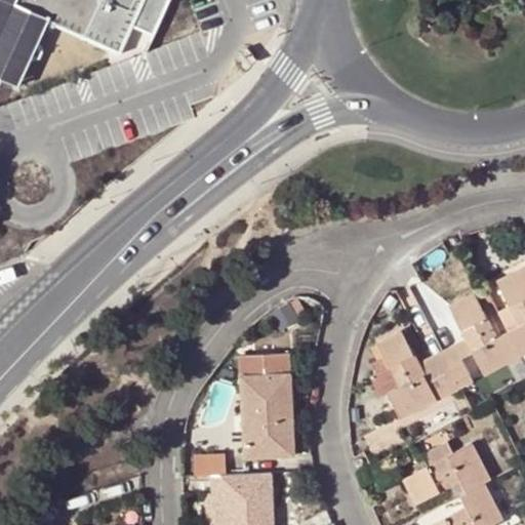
[(0,0),(0,75),(21,84),(32,59),(38,63),(42,62),(46,51),(45,47),(38,44),(48,22),(80,36),(87,34),(102,0),(0,0)]
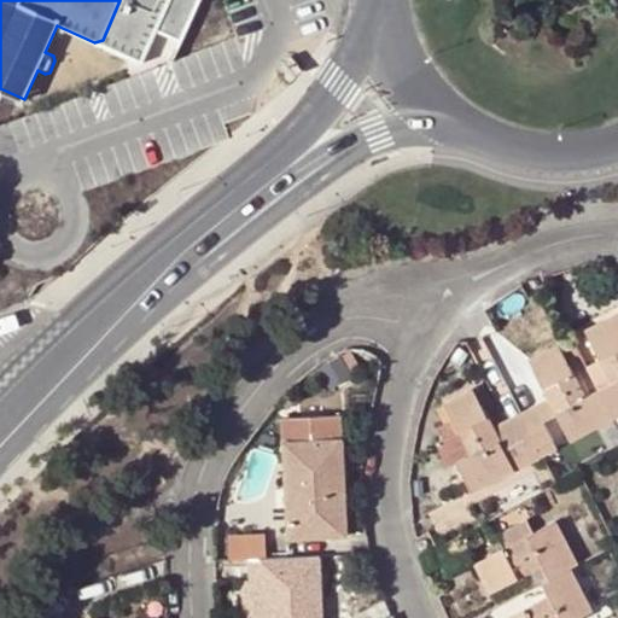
[(120,0),(103,40),(94,42),(141,63),(155,31),(179,41),(198,0),(120,0)]
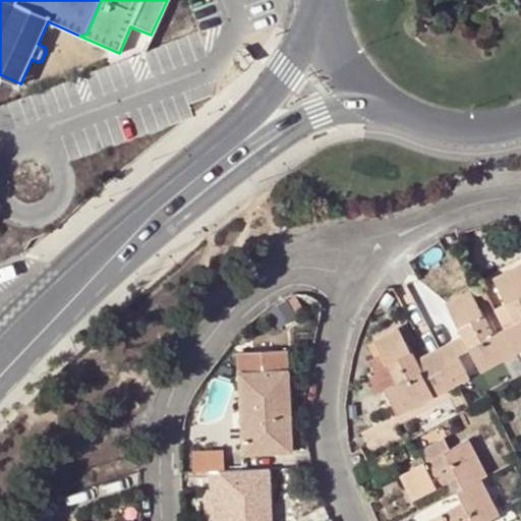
[(516,353),(520,350),(520,263),(493,278),(514,323),(504,329),(516,353)]
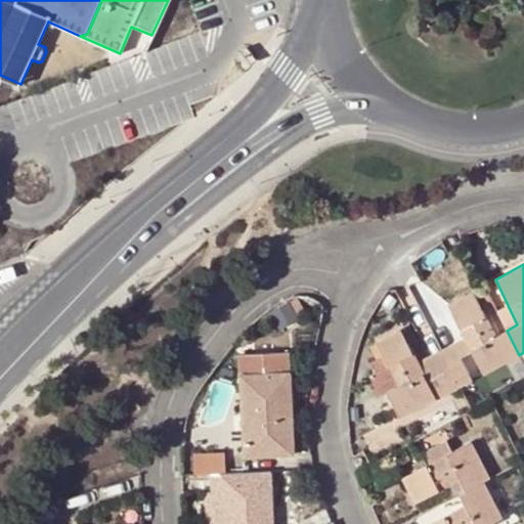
[(466,338),(472,351),(483,374),(519,355),(507,331),(495,337),(472,291),(448,303),(466,338)]
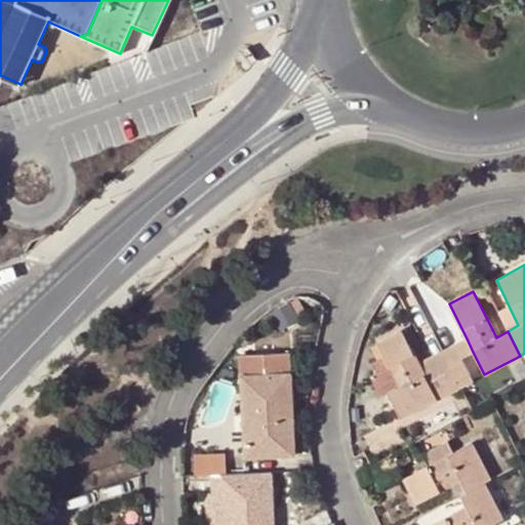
[(458,388),(440,352),(418,362),(400,329),(375,340),(388,365),(399,388),(388,393),(400,417),(458,388)]
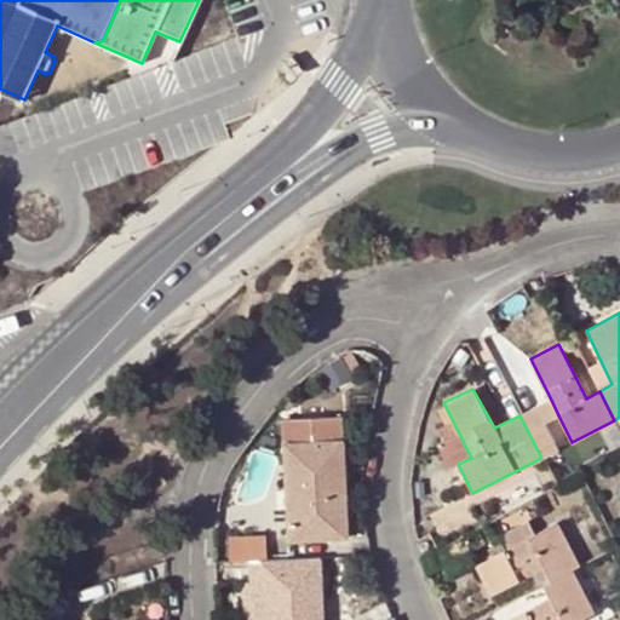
[(545,422),(558,415),(551,400),(538,406),(545,422)]
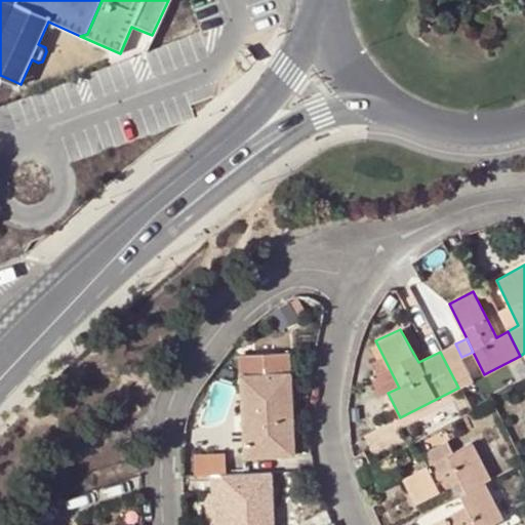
[(458,388),(473,380),(461,357),(455,344),(440,352),(458,388)]
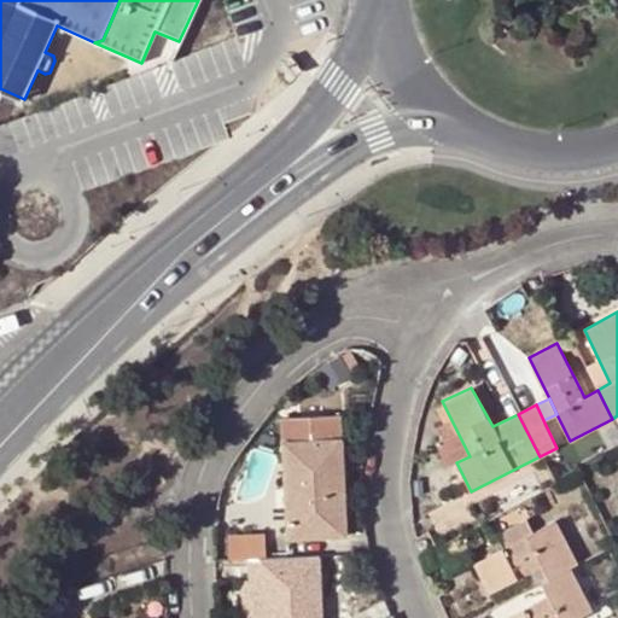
[(343,536),(339,417),(283,418),(287,538),(343,536)]
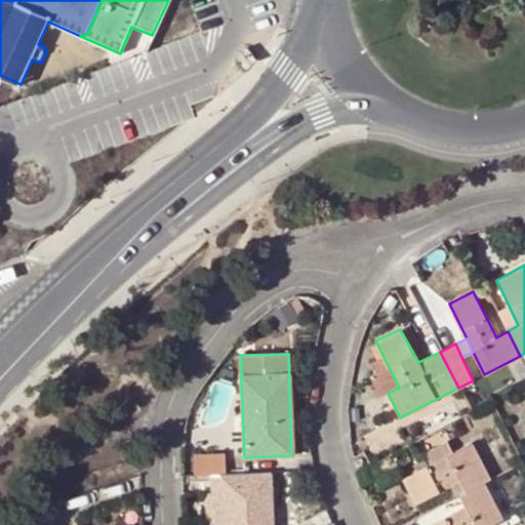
[(388,393),(399,388),(388,365),(369,374),(376,390),(388,393)]
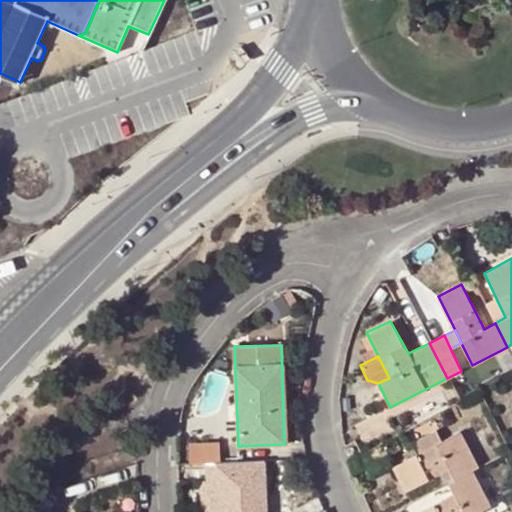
[(460,430),(441,440),(423,450),(393,466),(404,490),(429,478),(449,468),(454,479),(471,469),(479,466),(460,430)]
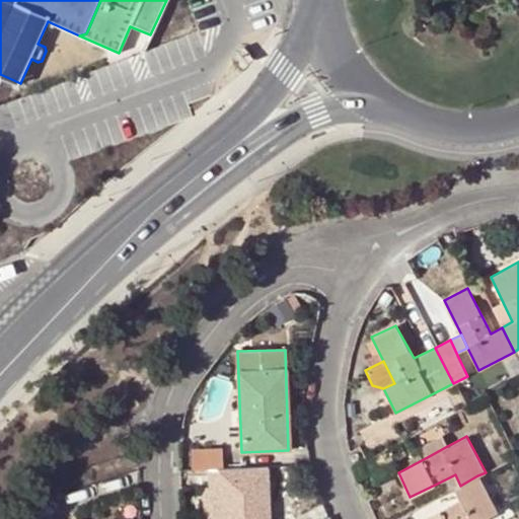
[(423,445),(429,456),(447,446),(441,436),(423,445)]
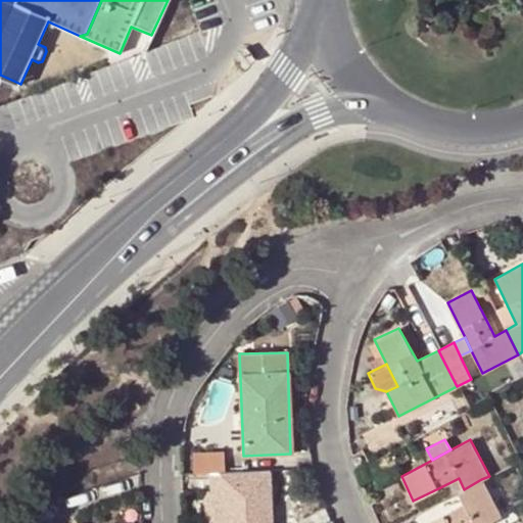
[(193,473),(209,471),(224,471),(223,450),(192,453),(193,473)]
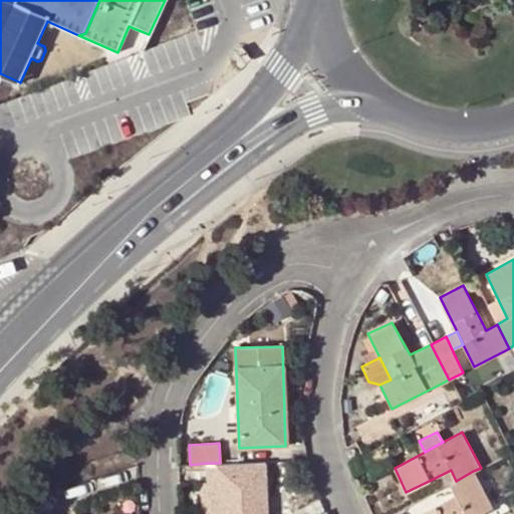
[(266,513),(264,460),(220,463),(206,463),(207,482),(215,482),(216,513),(266,513)]
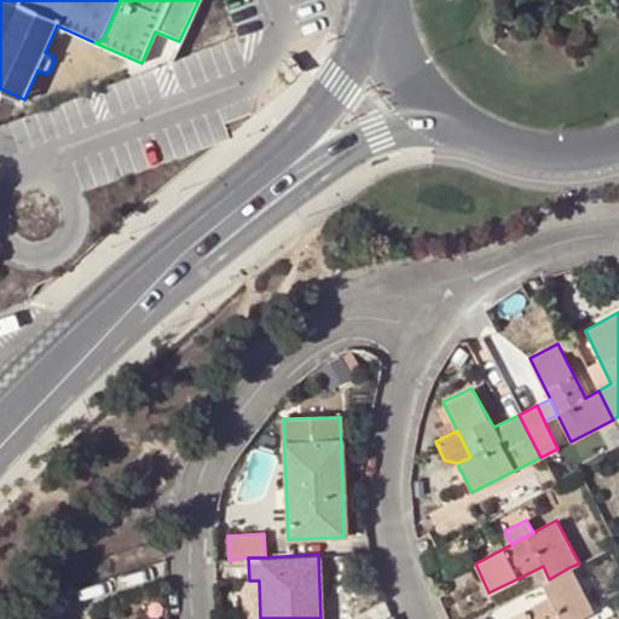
[(549,579),(543,566),(519,578),(526,591),(542,583),(549,579)]
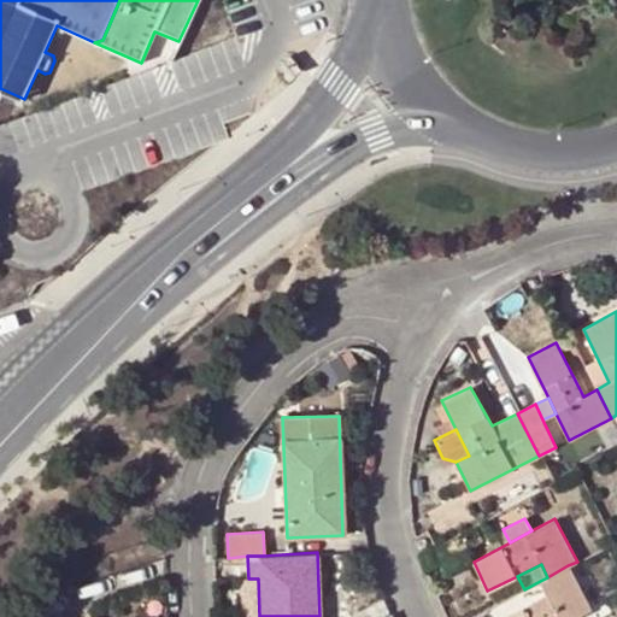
[(594,616),(568,565),(547,577),(540,581),(547,595),(504,616),(594,616)]
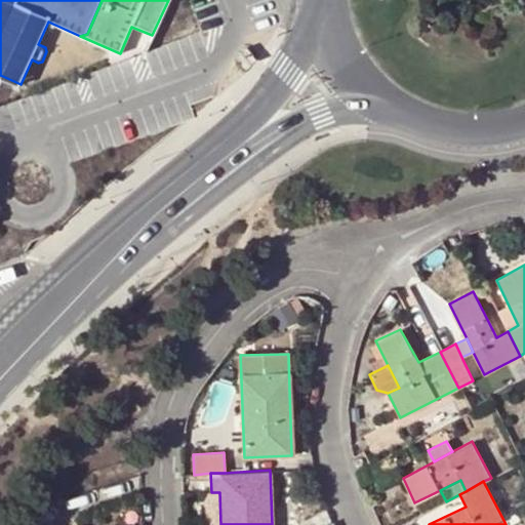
[(220,524),(219,492),(211,492),(205,493),(206,524),(220,524)]
